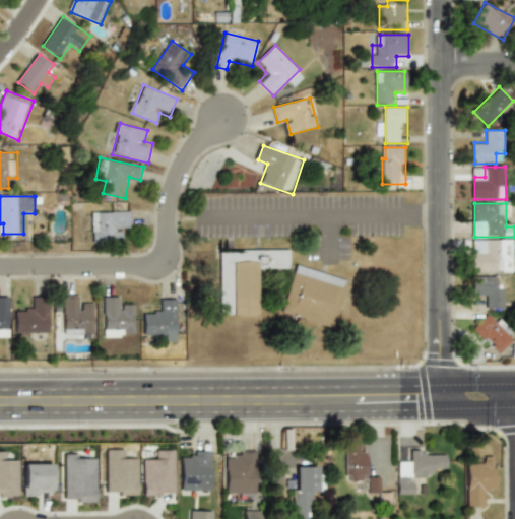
[(94,242),(123,242),(123,232),(132,232),(132,212),(94,212),(94,242)]
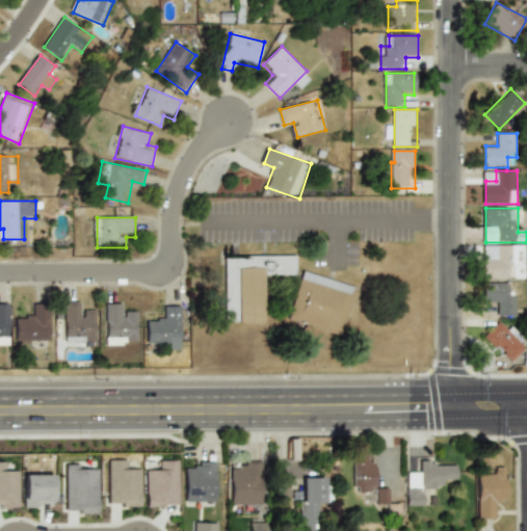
[(485,280),(526,280),(526,246),(496,246),(496,256),(485,256),(485,280)]
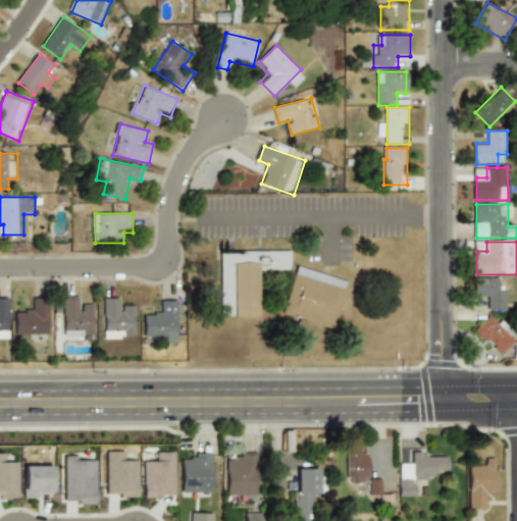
[(223,317),(262,317),(262,270),(294,270),(294,252),(223,252),(223,317)]
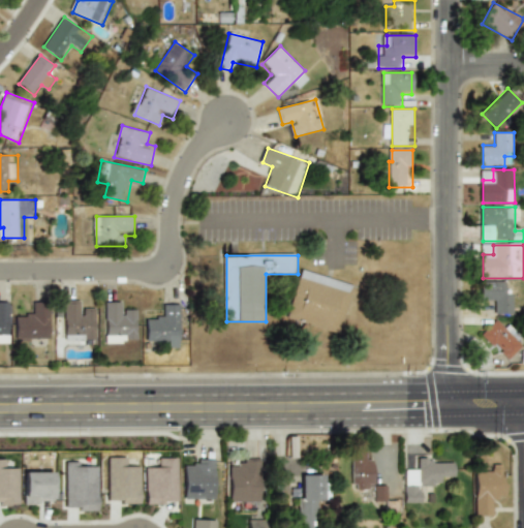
[(281,317),(343,333),(356,284),(303,271),(295,304),(285,302),(281,317)]
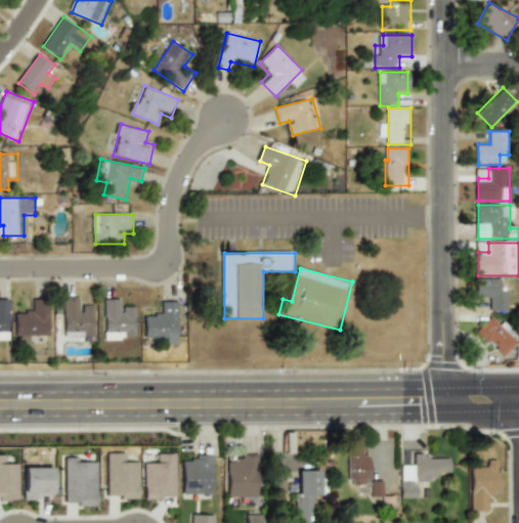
[(489,311),(509,311),(509,289),(501,289),(501,279),(479,278),(478,300),(489,300),(489,311)]
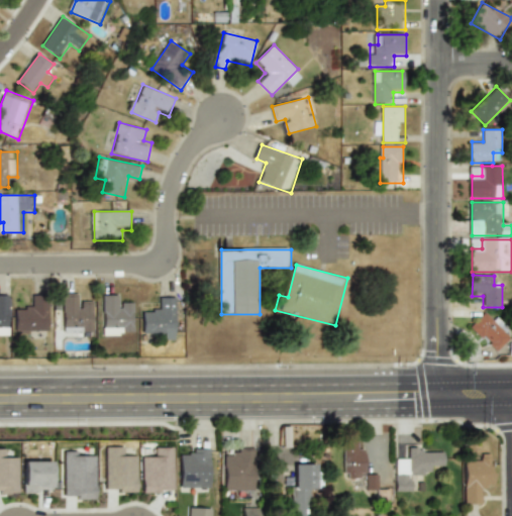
[(96,304),(86,304),(86,294),(66,294),(66,333),(96,333),(96,304)]
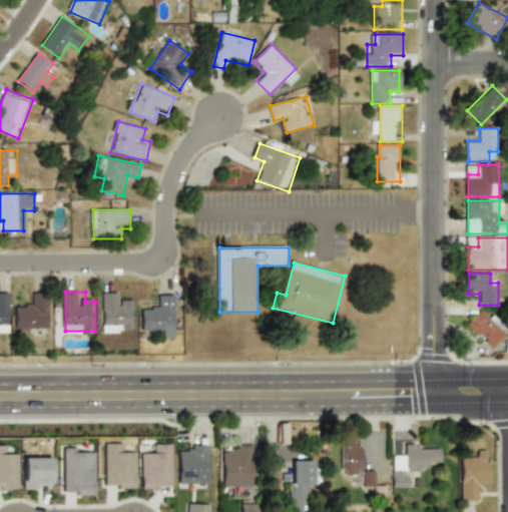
[(0,332),(12,332),(11,293),(0,293),(0,332)]
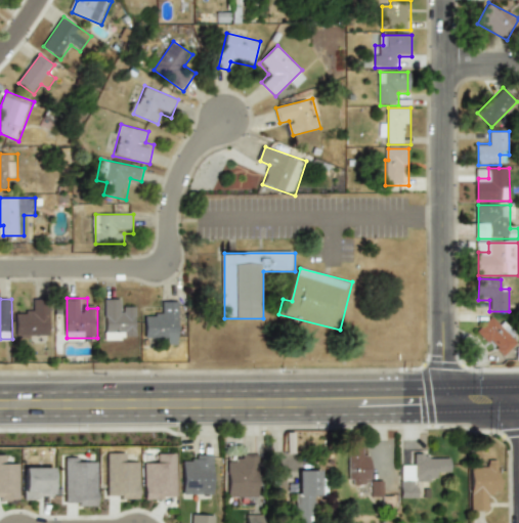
[(107,341),(138,341),(138,309),(127,309),(127,299),(107,299),(107,341)]
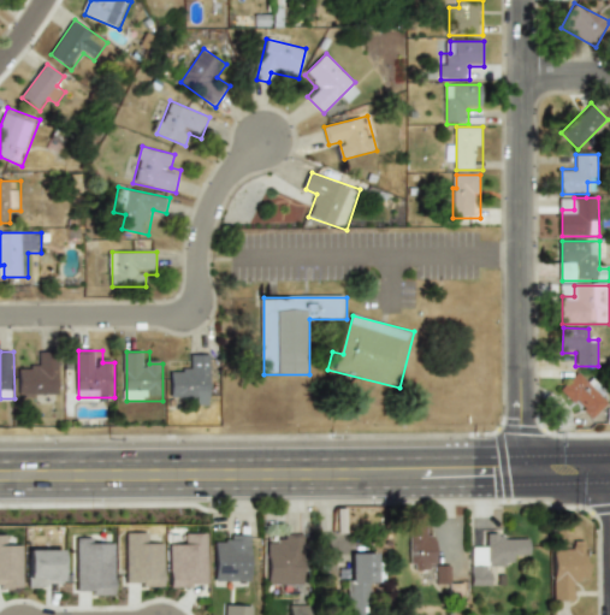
[(61,395),(61,353),(35,353),(35,365),(21,365),(21,395),(61,395)]
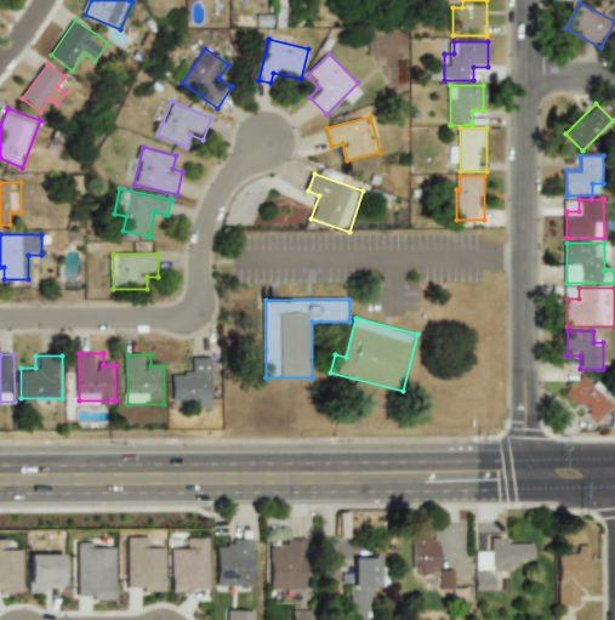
[(215,408),(216,358),(192,358),(192,369),(177,369),(176,400),(187,400),(186,407),(215,408)]
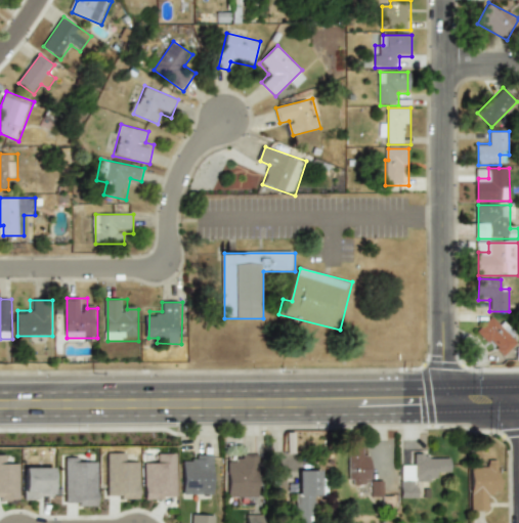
[(478,332),(504,358),(518,344),(518,340),(494,315),(478,332)]
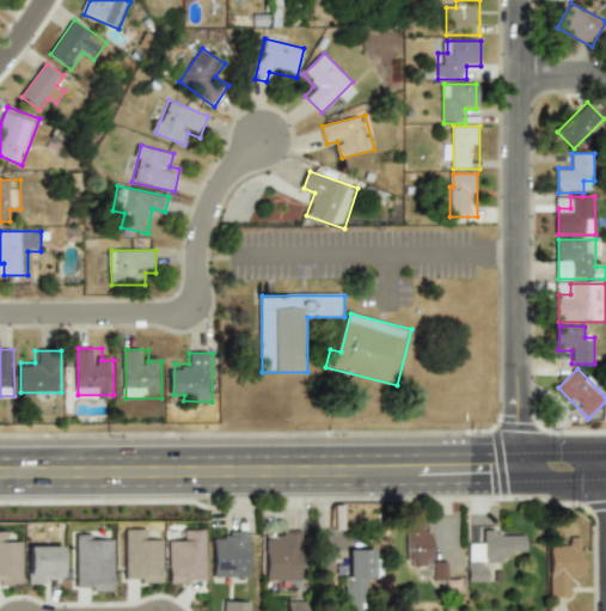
[(434,529),(423,529),(423,517),(408,517),(408,567),(434,567),(434,529)]
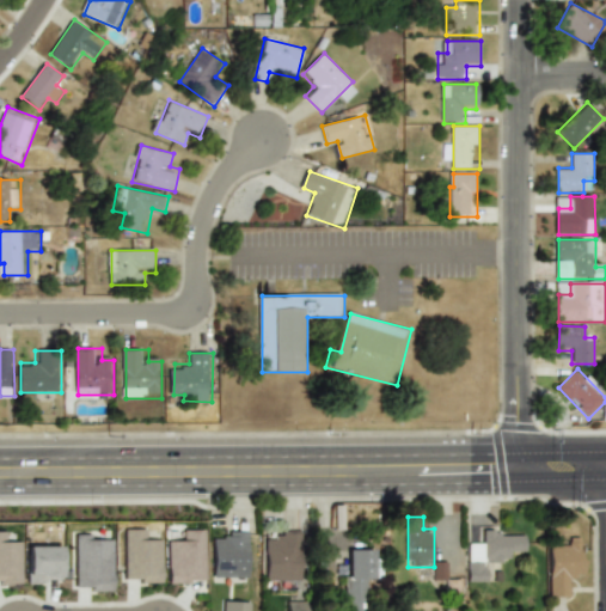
[(127,580),(142,579),(142,584),(164,584),(164,541),(148,541),(147,530),(127,530),(127,580)]
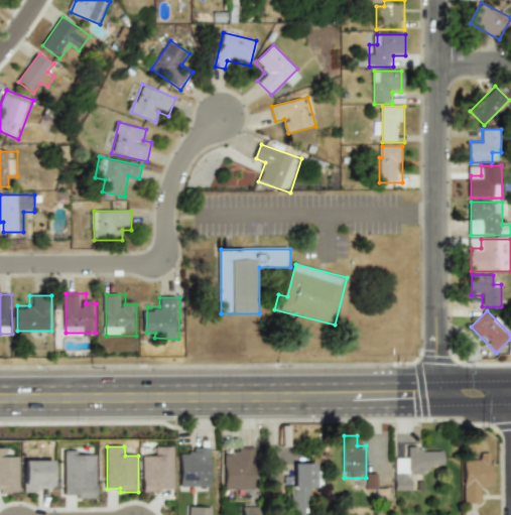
[(175,491),(174,446),(156,447),(156,456),(143,457),(144,492),(175,491)]
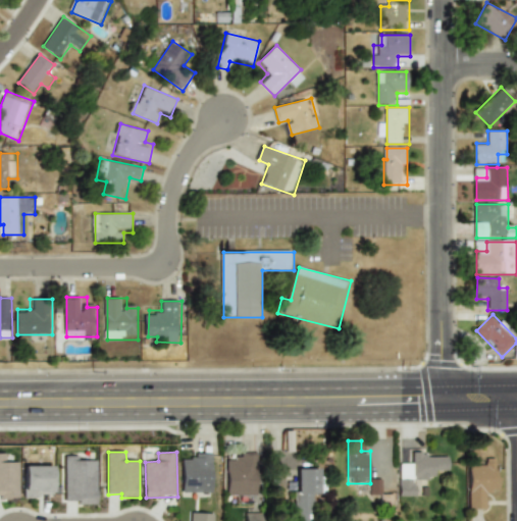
[(403,462),(402,497),(420,497),(420,475),(451,475),(451,453),(413,452),(413,462),(403,462)]
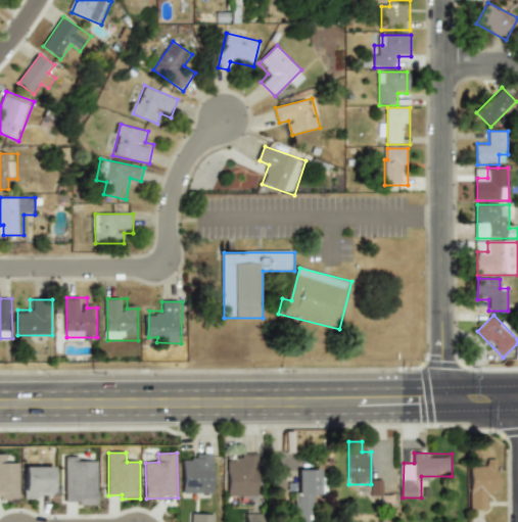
[(215,494),(215,454),(193,454),(193,461),(185,461),(185,494),(215,494)]
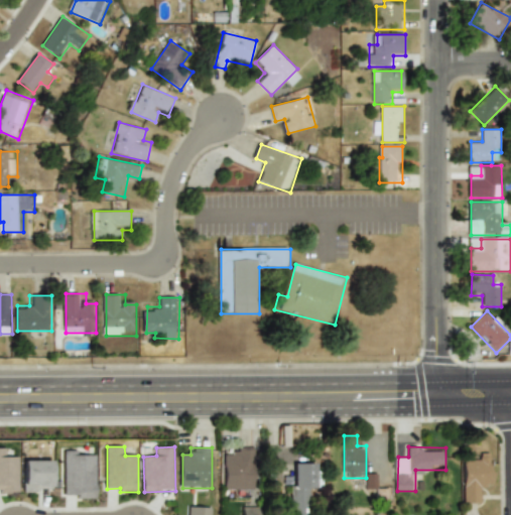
[(0,490),(1,490),(1,493),(20,493),(20,457),(4,457),(4,448),(0,448),(0,490)]
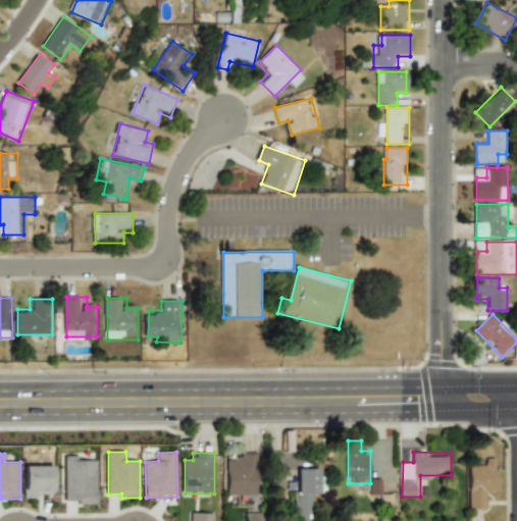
[(98,503),(98,461),(79,460),(79,456),(66,456),(66,503),(98,503)]
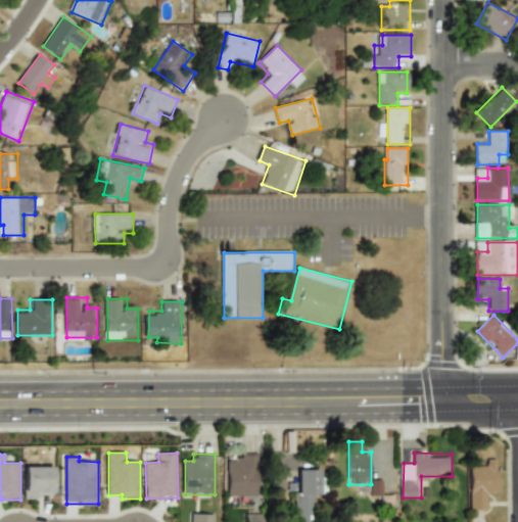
[(259,457),(229,457),(229,495),(259,495),(259,457)]
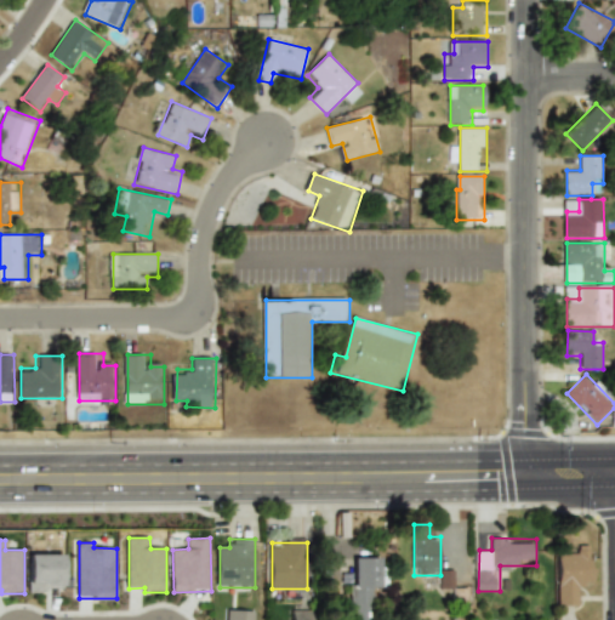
[(597,551),(562,551),(561,607),(585,607),(585,581),(597,581),(597,551)]
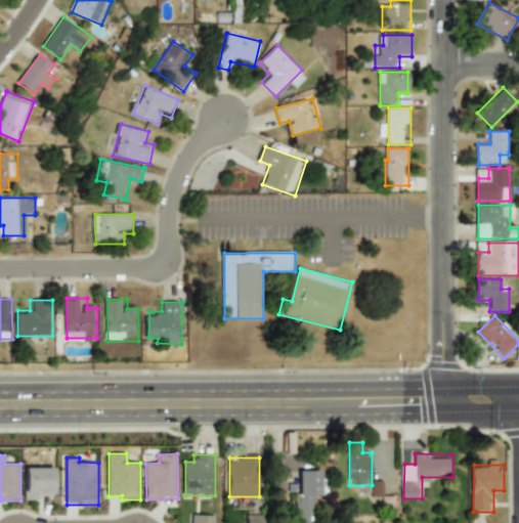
[(25,469),(26,499),(54,498),(54,468),(25,469)]
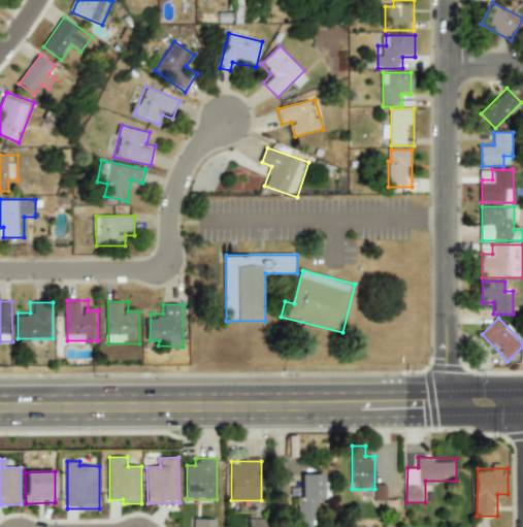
[(323,484),(323,474),(298,473),(298,526),(319,526),(320,496),(330,496),(330,484),(323,484)]
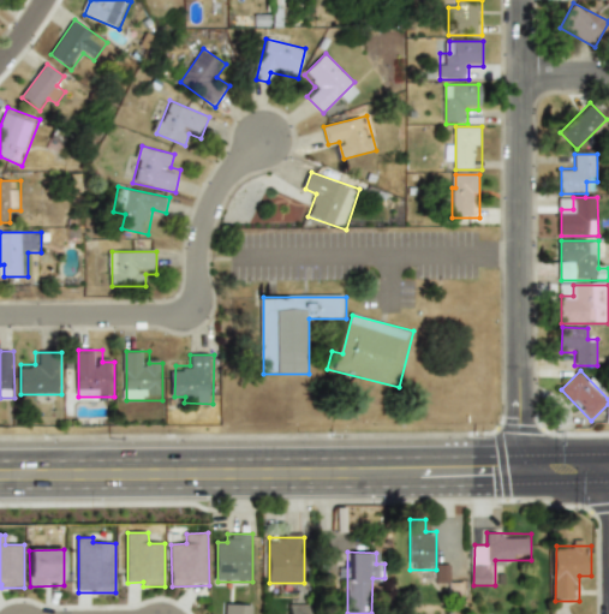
[(255,613),(255,603),(226,603),(226,613),(255,613)]
